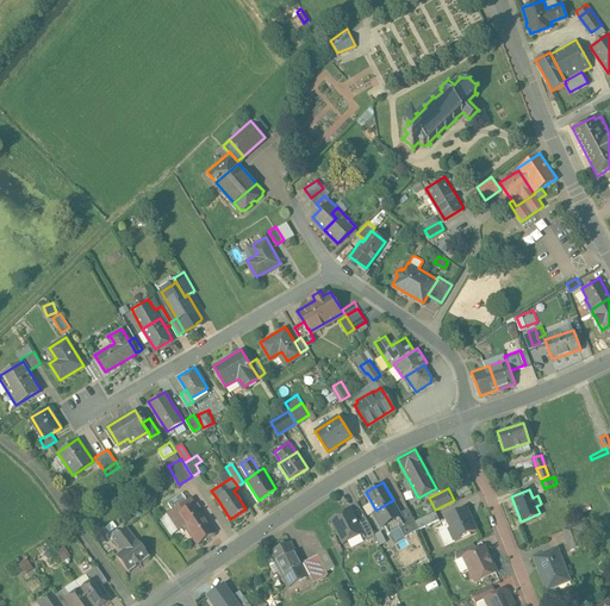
[(191,498),(168,513),(179,528),(184,524),(192,536),(192,535),(198,543),(215,531),(191,498)]
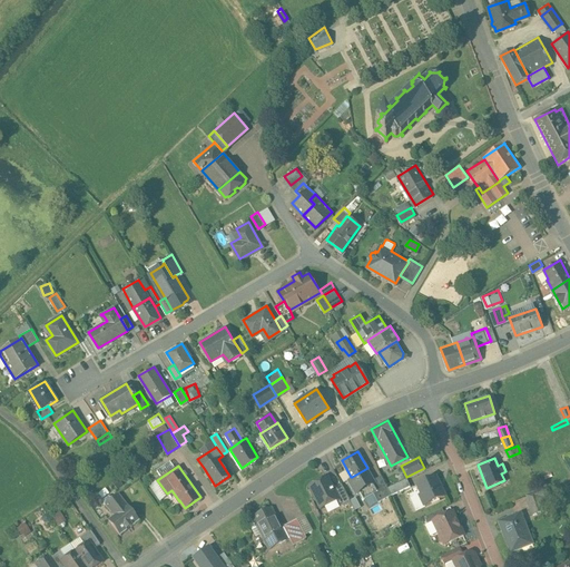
[(367,468),(352,477),(351,477),(347,479),(355,491),(359,489),(359,487),(373,478),(367,468)]
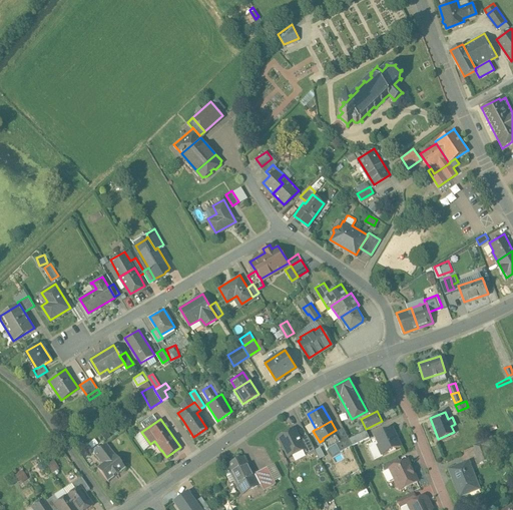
[(336,430),(323,438),(323,440),(327,447),(336,442),(340,450),(351,444),(349,437),(343,426),(336,430)]
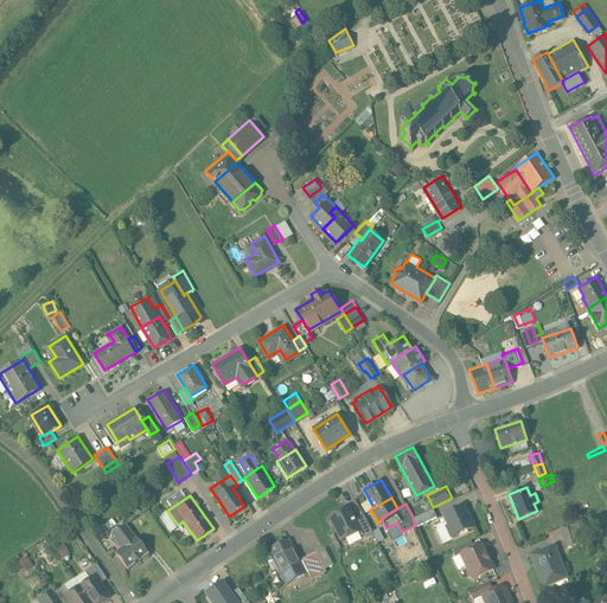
[(464,505),(445,513),(449,523),(447,524),(453,536),(474,526),(464,505)]
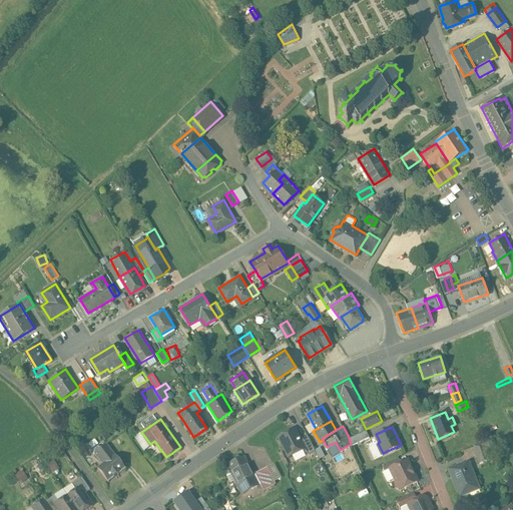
[(295,428),(279,436),(285,447),(289,449),(292,454),(304,448),(305,448),(299,437),(295,428)]
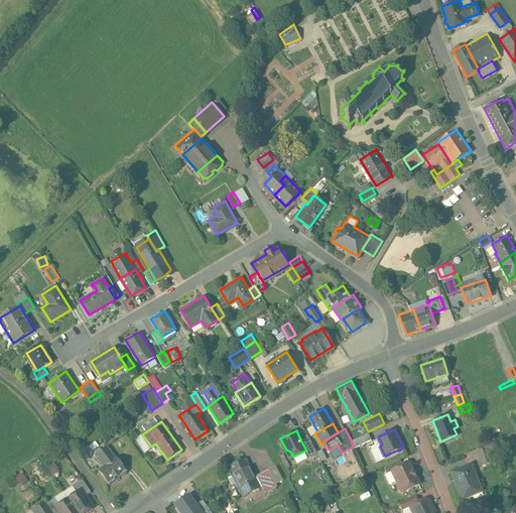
[(368,431),(351,439),(353,446),(371,437),(368,431)]
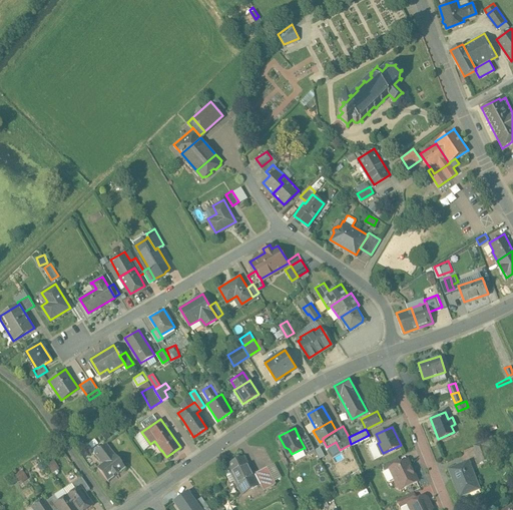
[(307,433),(299,437),(305,448),(304,448),(307,454),(315,449),(307,433)]
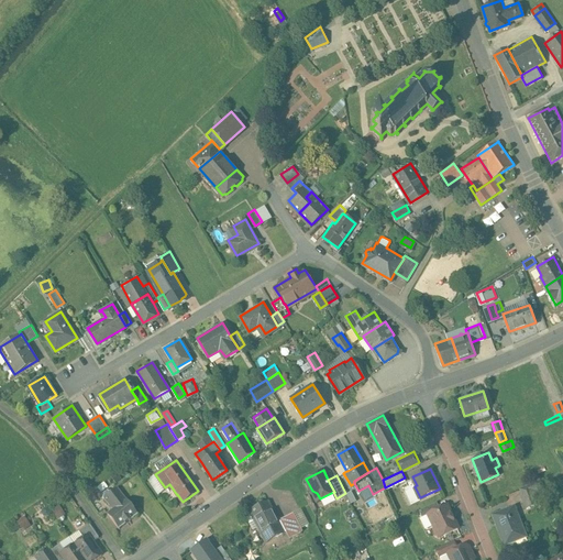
[(117,486),(103,495),(113,507),(127,497),(117,486)]
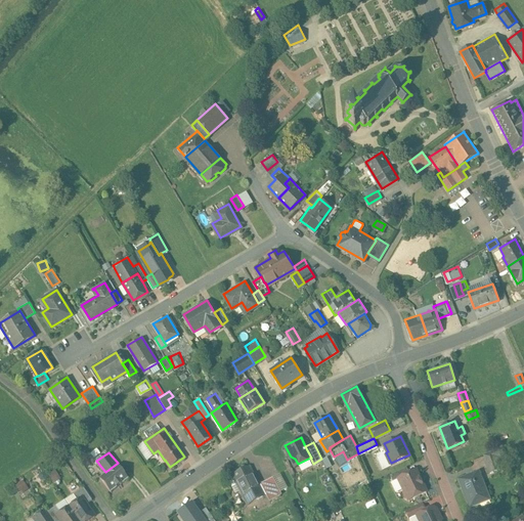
[(495,456),(485,460),(487,466),(498,462),(495,456)]
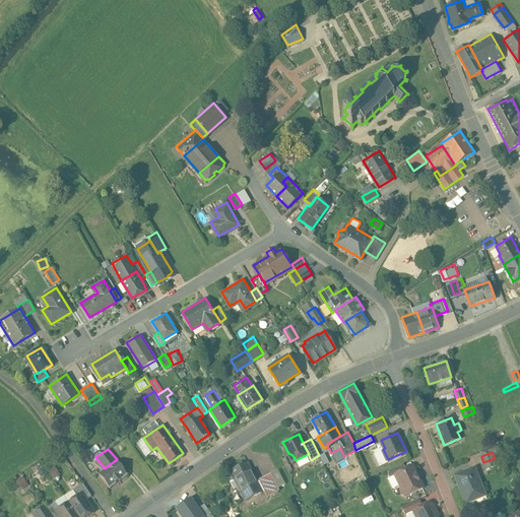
[(495,458),(483,462),(485,467),(497,464),(495,458)]
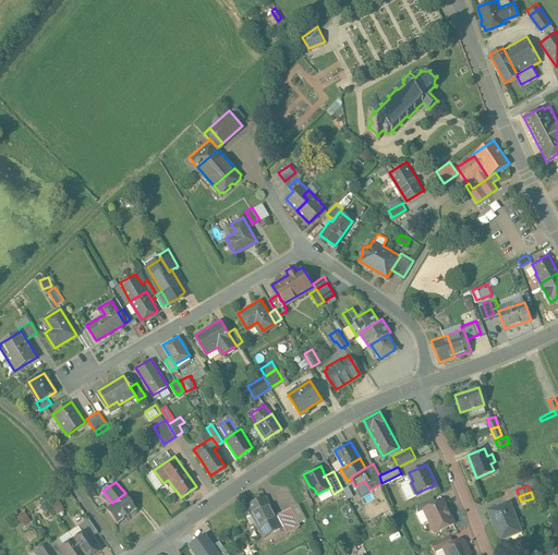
[(112,503),(107,507),(118,521),(135,507),(125,493),(112,503)]
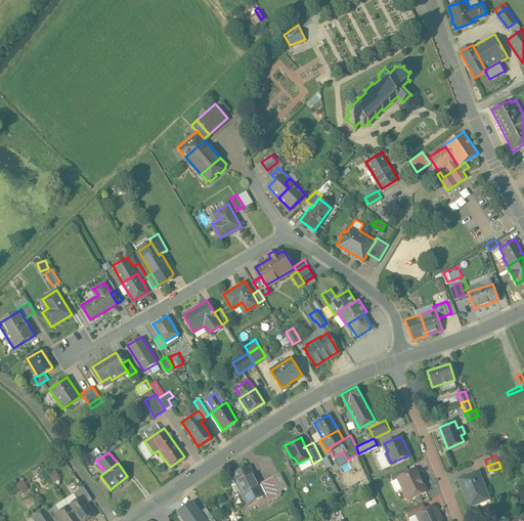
[(264,493),(250,465),(232,474),(243,494),(237,496),(243,506),(247,503),(248,503),(264,493)]
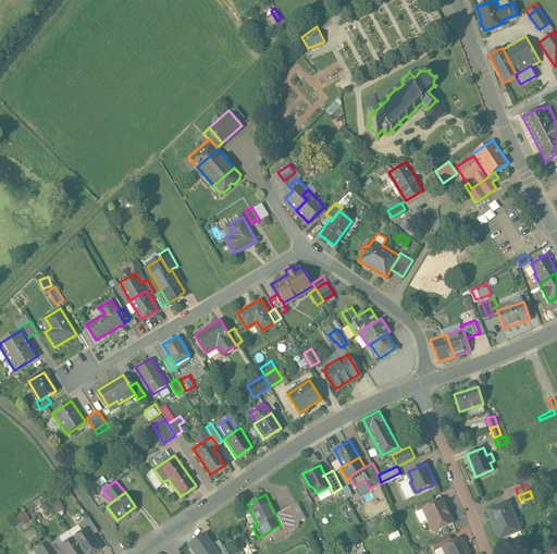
[(432,494),(415,503),(418,509),(423,507),(423,506),(435,501),(432,494)]
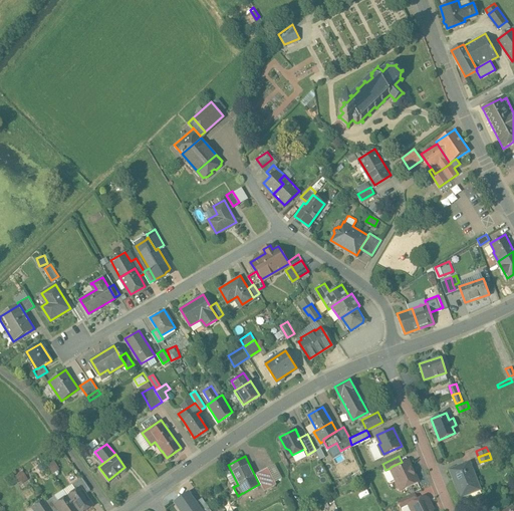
[(418,481),(408,459),(402,462),(391,467),(391,468),(386,470),(384,472),(388,479),(391,480),(396,477),(397,479),(396,482),(398,486),(401,487),(402,489),(418,481)]
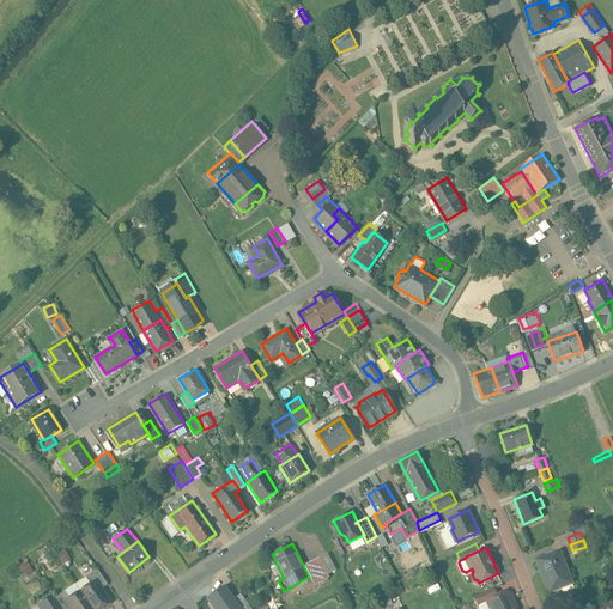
[(58,553),(62,560),(70,556),(65,548),(58,553)]
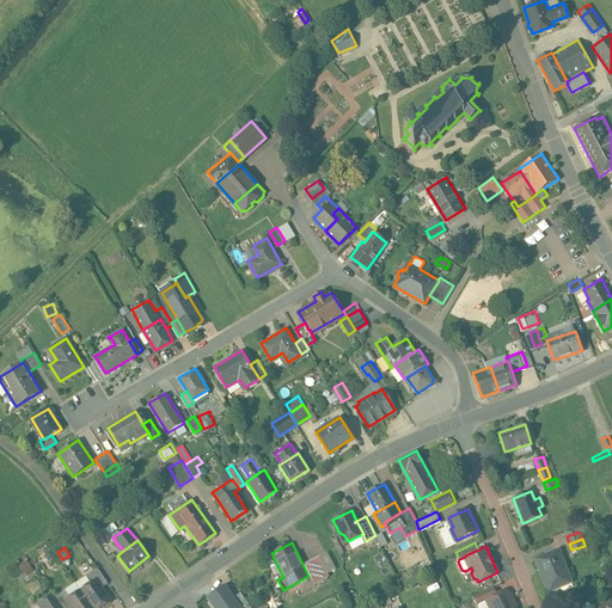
[(560,548),(534,558),(538,566),(540,566),(550,590),(573,582),(560,548)]
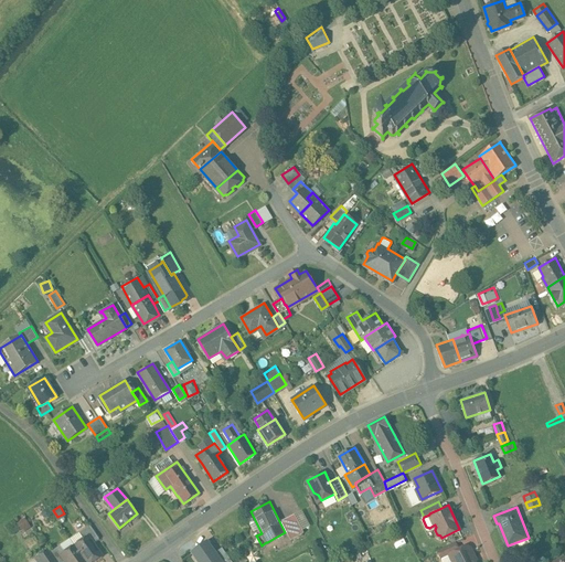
[(294,513),(281,520),(290,538),(304,531),(294,513)]
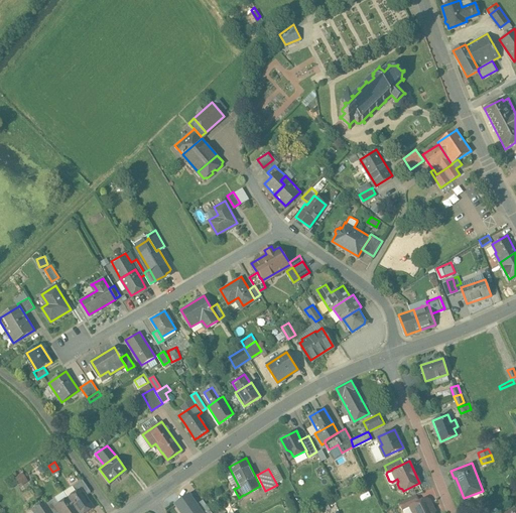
[(91,490),(82,478),(73,484),(77,491),(81,488),(85,494),(91,490)]
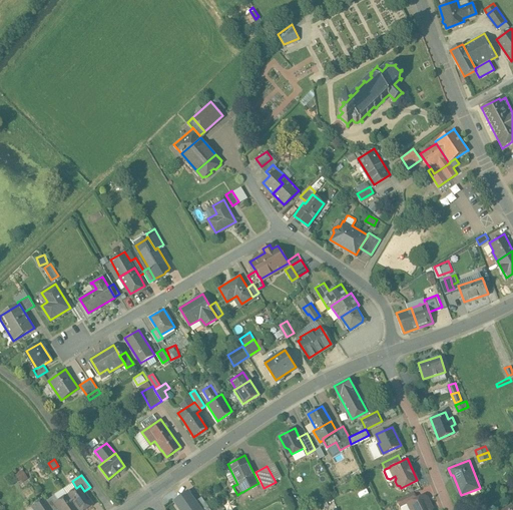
[(72,481),(63,487),(68,494),(76,488),(72,481)]
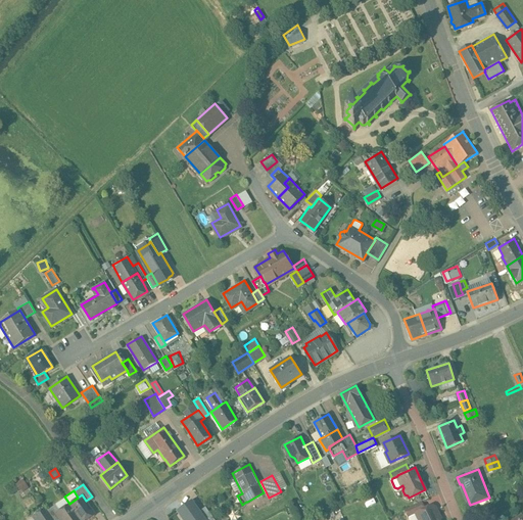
[(86,501),(82,494),(78,498),(69,504),(80,519),(84,519),(94,513),(86,501)]
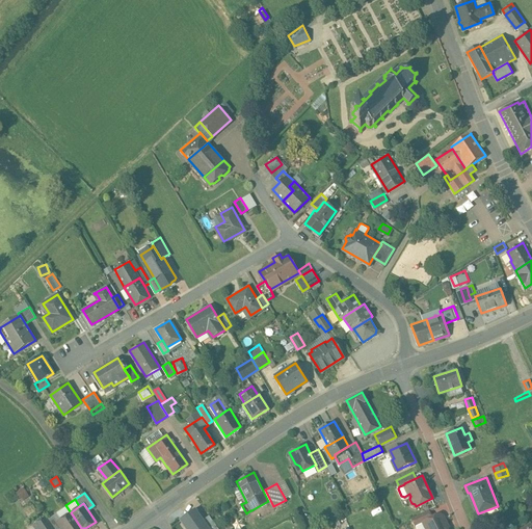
[(81,528),(71,512),(65,505),(57,511),(61,518),(57,521),(61,527),(62,528),(81,528)]
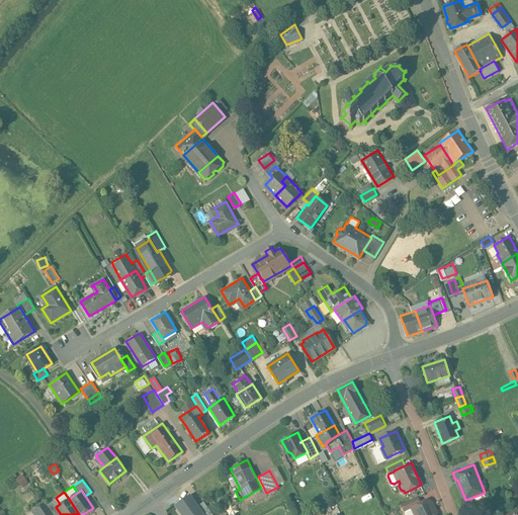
[(417,495),(408,500),(412,508),(421,503),(417,495)]
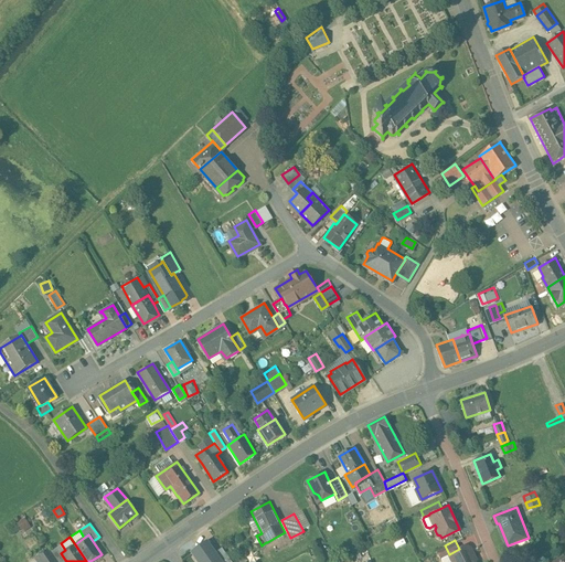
[(222,561),(208,541),(192,551),(199,561),(222,561)]
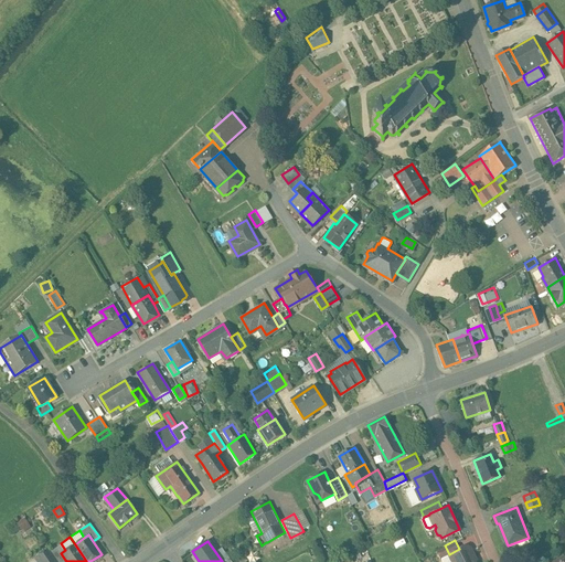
[(61,543),(50,550),(57,561),(62,561),(65,560),(61,553),(65,550),(61,543)]
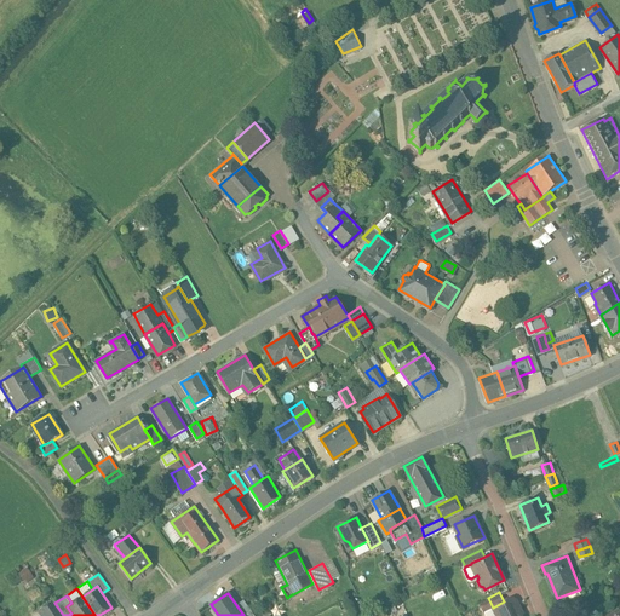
[(504,602),(493,608),(488,598),(480,602),(486,615),(491,615),(497,614),(497,615),(521,615),(516,605),(518,603),(516,599),(514,598),(512,598),(504,602)]
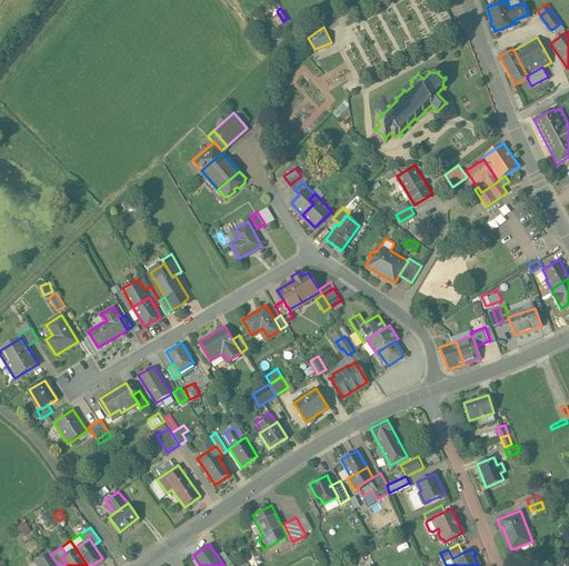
[(49,552),(37,560),(40,565),(58,565),(50,554),(49,552)]
